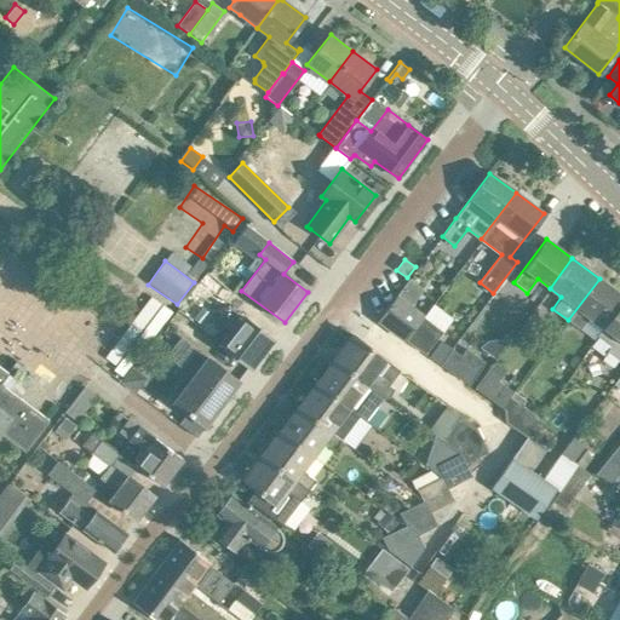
[(222,304),(230,296),(208,271),(199,280),(222,304)]
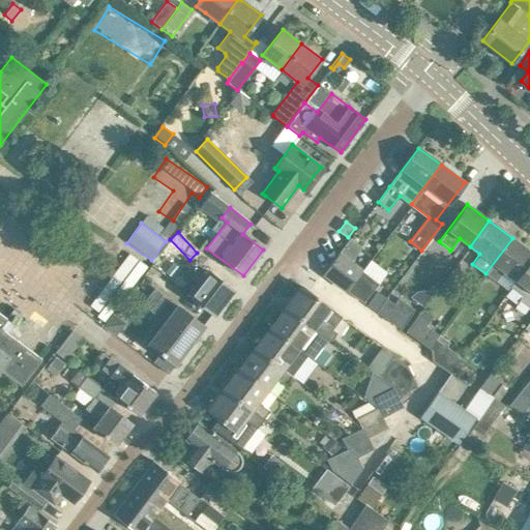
[(516,281),(529,261),(529,252),(512,238),(486,273),(496,282),(503,271),(516,281)]
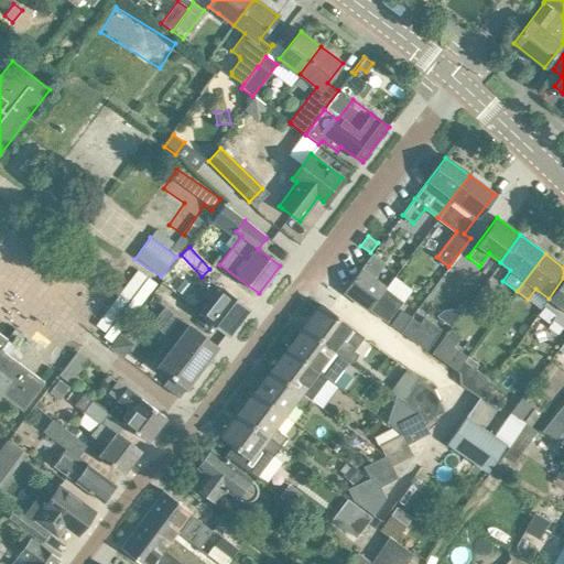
[(354,278),(344,292),(368,310),(379,295),(384,289),(384,288),(360,269),(354,278)]
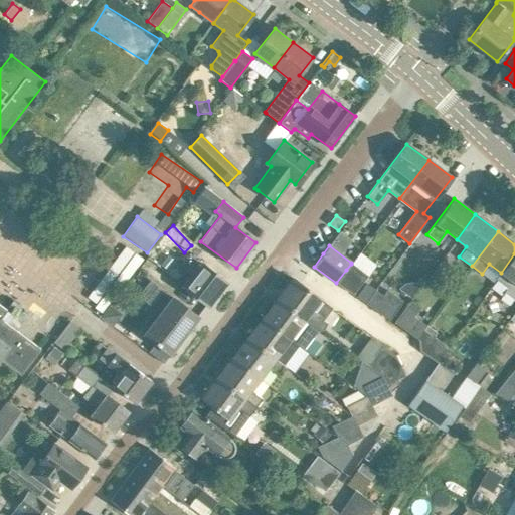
[(101,280),(113,290),(138,259),(126,248),(101,280)]
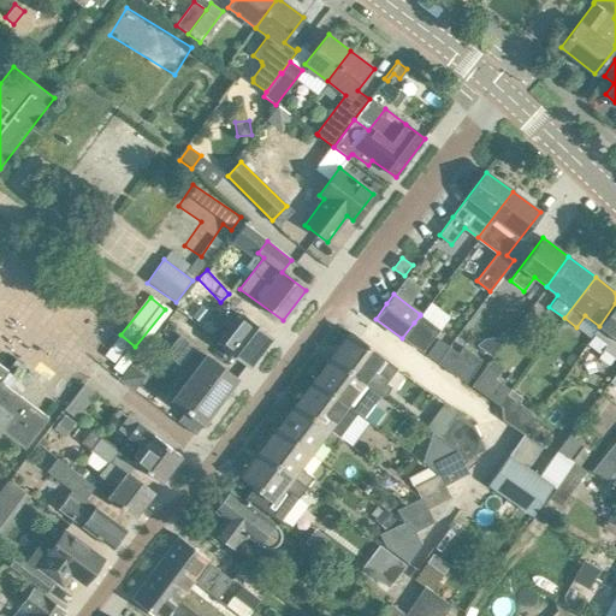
[(271,337),(252,321),(226,302),(215,315),(230,327),(219,343),(248,366),(271,337)]
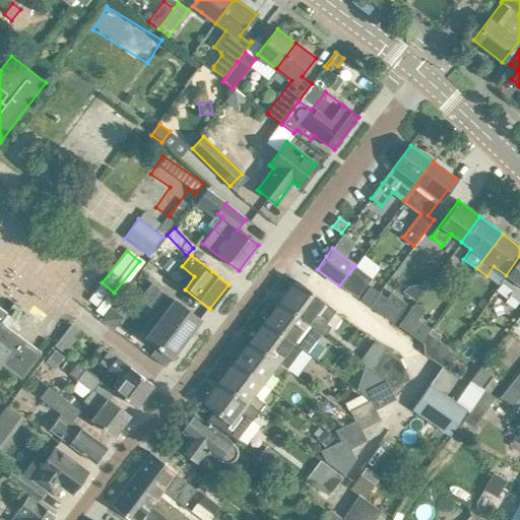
[(519,303),(519,256),(506,275),(501,283),(511,290),(509,295),(519,303)]
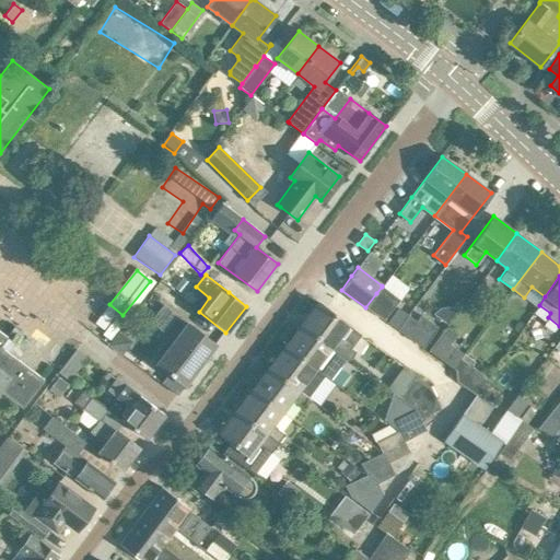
[(382,287),(376,293),(365,307),(384,321),(399,299),(382,287)]
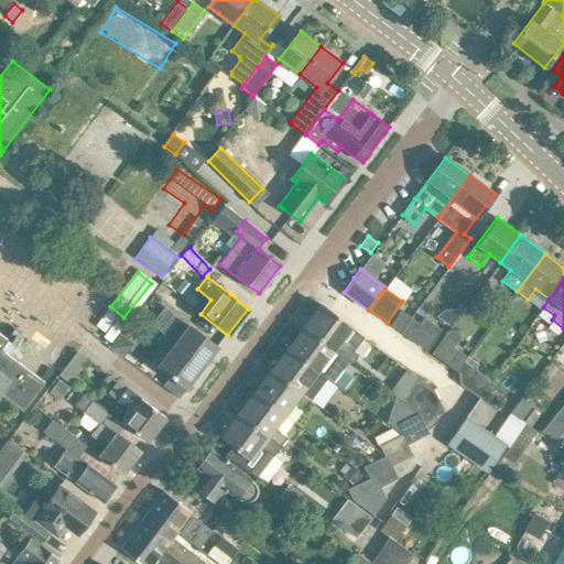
[(445,303),(436,317),(452,326),(461,313),(445,303)]
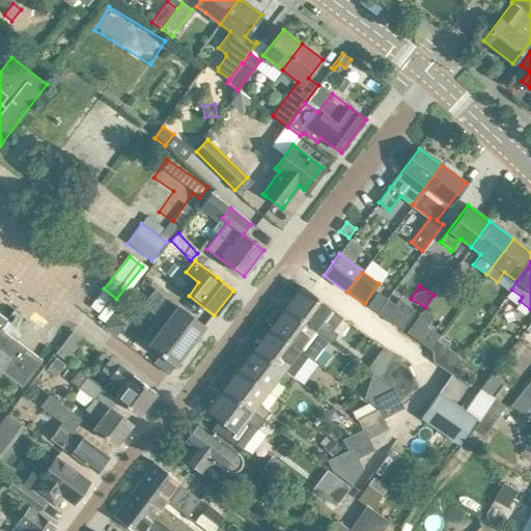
[(333,330),(342,317),(302,286),(285,308),(326,338),(331,342),(337,333),(333,330)]
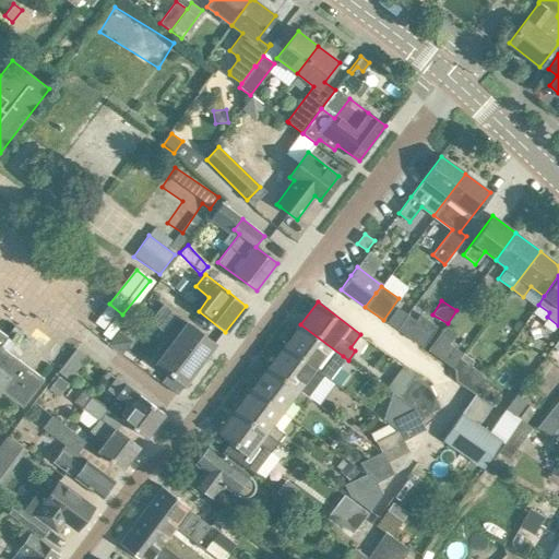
[(162,330),(173,313),(163,307),(152,323),(162,330)]
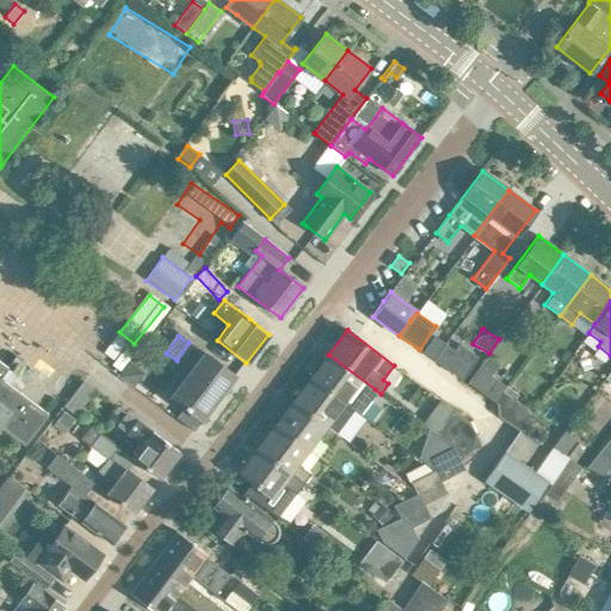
[(433,359),(445,343),(436,335),(423,352),(433,359)]
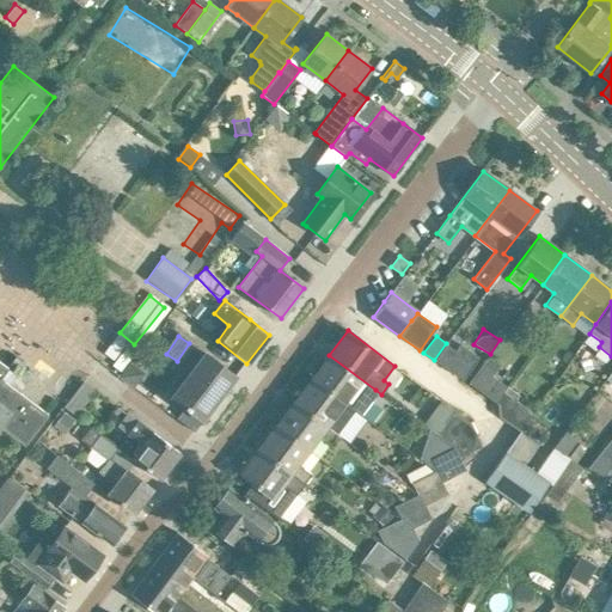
[(457,350),(446,343),(434,360),(463,380),(478,357),(460,346),(457,350)]
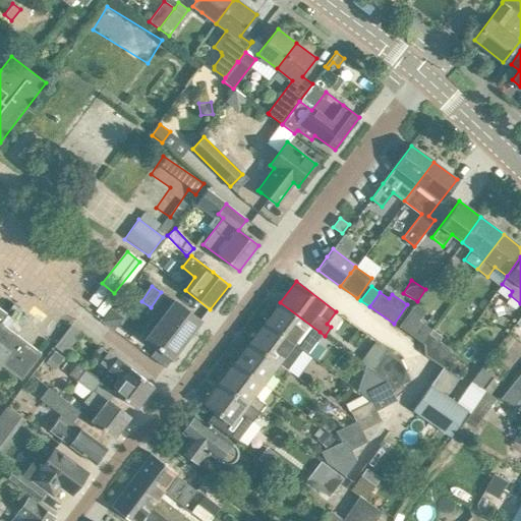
[(172,358),(200,321),(175,300),(146,338),(172,358)]
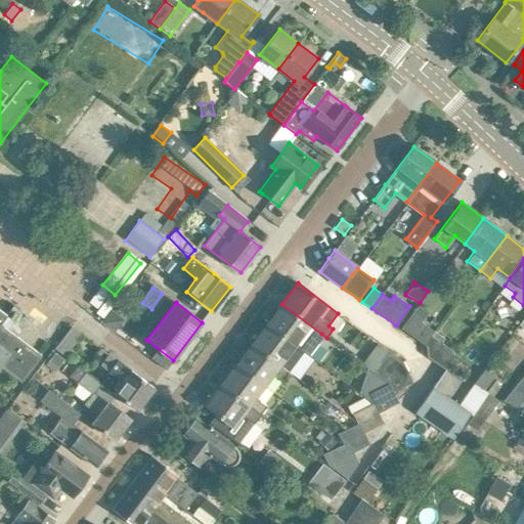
[(295,345),(303,333),(314,342),(321,334),(281,304),(266,323),(295,345)]
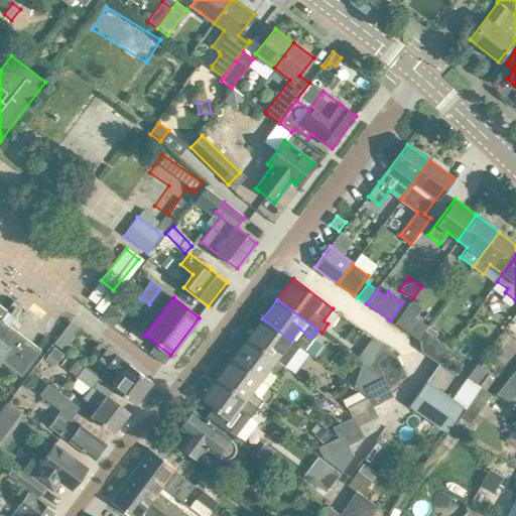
[(427,325),(415,315),(421,307),(412,301),(395,323),(409,334),(417,340),(427,325)]
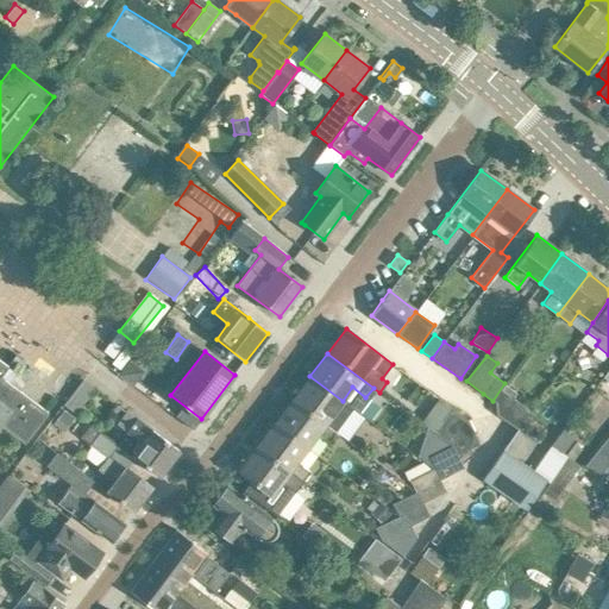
[(46,412),(13,387),(0,376),(0,374),(7,365),(0,359),(0,424),(24,443),(46,412)]
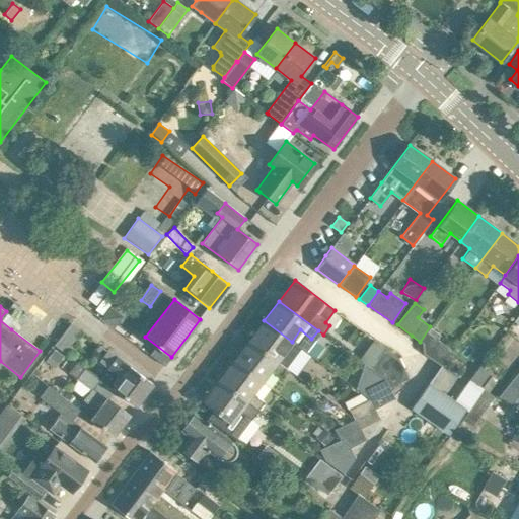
[(301,348),(292,342),(264,320),(248,341),(286,369),(301,348)]
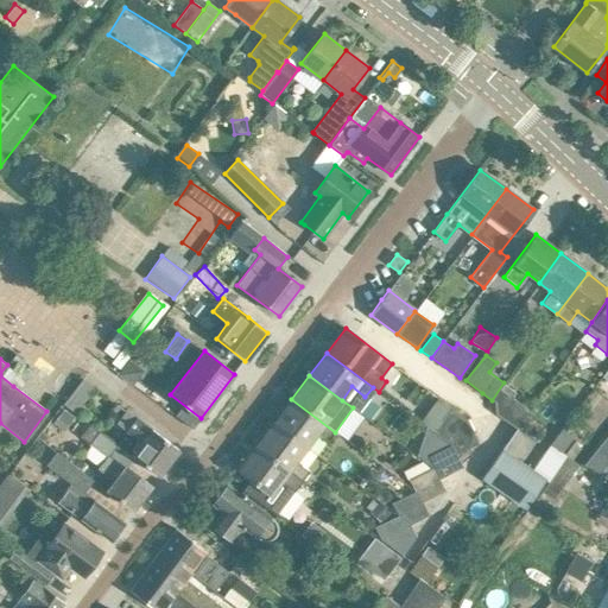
[(77,413),(95,388),(82,379),(64,404),(77,413)]
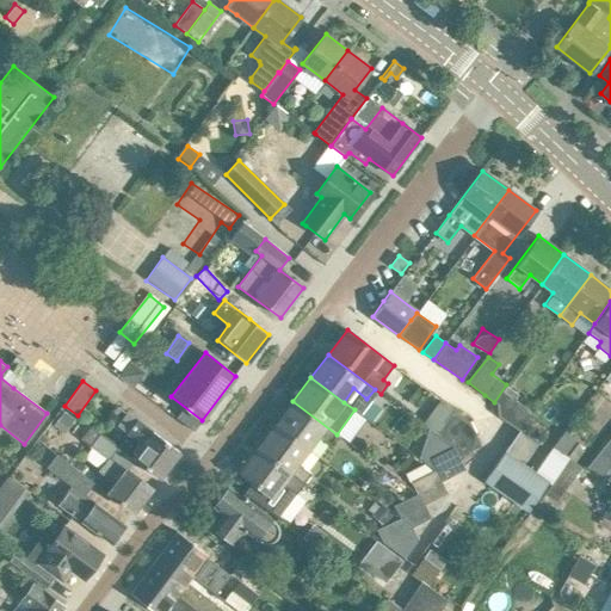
[(519,431),(532,412),(516,400),(519,395),(506,384),(494,402),(498,405),(498,417),(499,417),(519,431)]
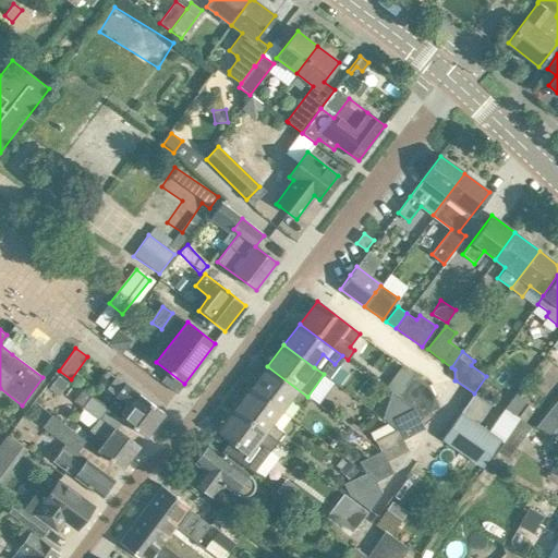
[(307,397),(267,366),(252,387),(281,410),(292,396),(304,405),(310,399),(307,397)]
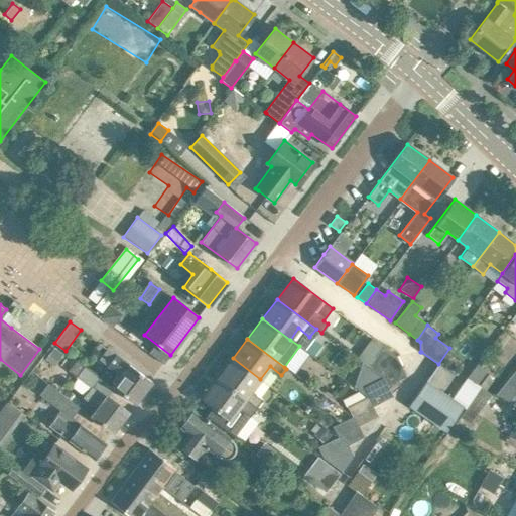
[(405,378),(396,356),(381,345),(365,366),(387,386),(405,378)]
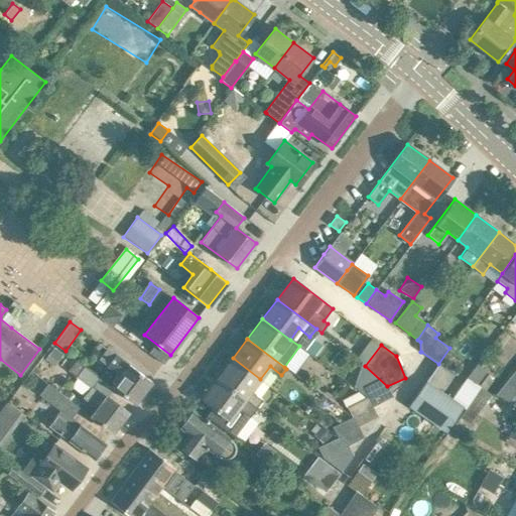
[(53,348),(45,358),(54,365),(61,355),(53,348)]
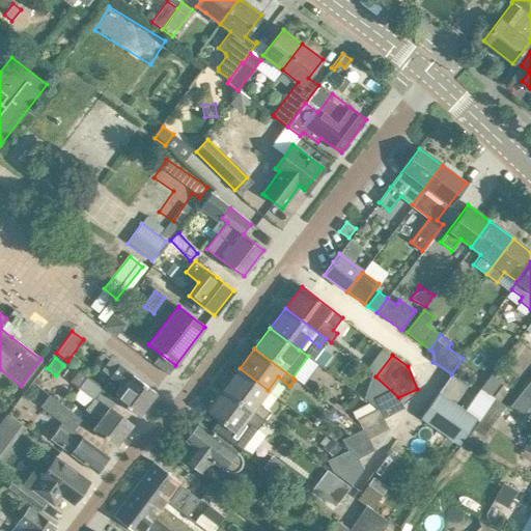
[(156,392),(133,374),(132,375),(119,365),(110,359),(102,369),(123,387),(115,398),(116,399),(138,416),(156,392)]
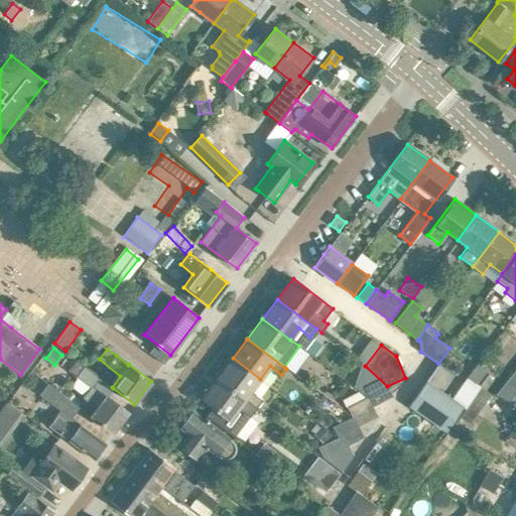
[(251,391),(260,379),(233,358),(218,378),(245,399),(257,408),(263,400),(251,391)]
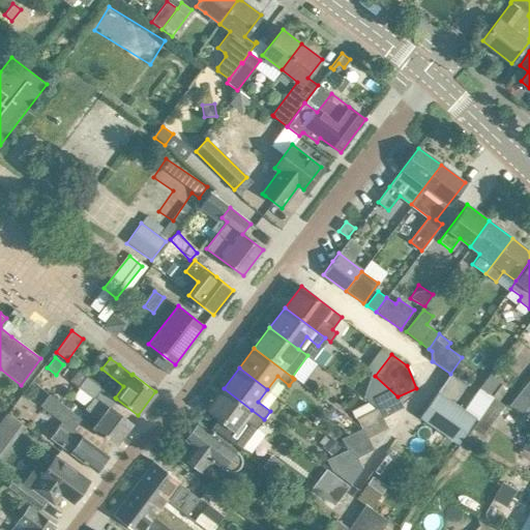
[(116,399),(115,398),(78,370),(69,380),(92,398),(85,409),(99,419),(93,428),(116,444),(131,423),(110,407),(116,399)]
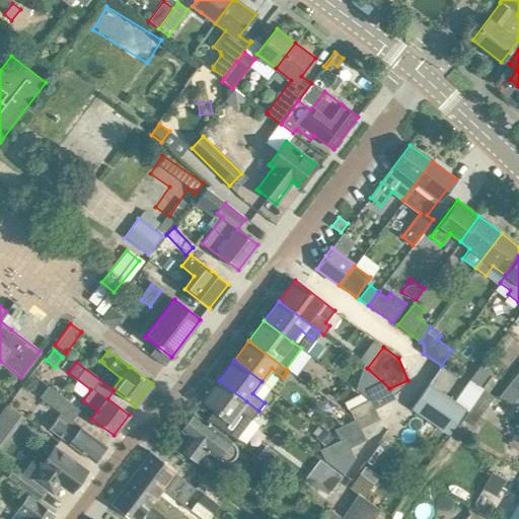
[(490,373),(479,366),(470,379),(479,386),(490,373)]
